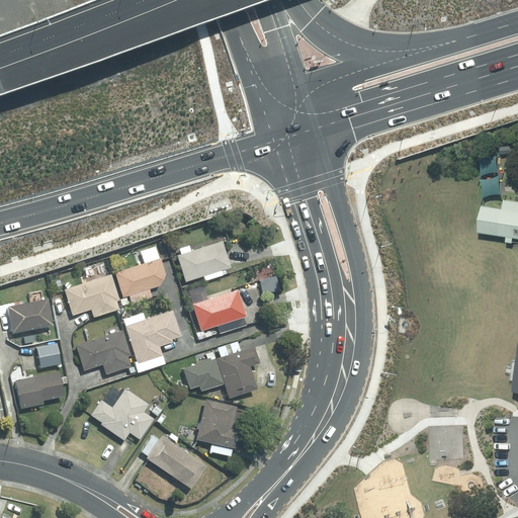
[(481,173),(480,179),(486,175),(493,174),(500,174),(498,167),(497,160),(498,154),(493,157),(488,158),(482,159),(478,159),(481,166),(481,173)]
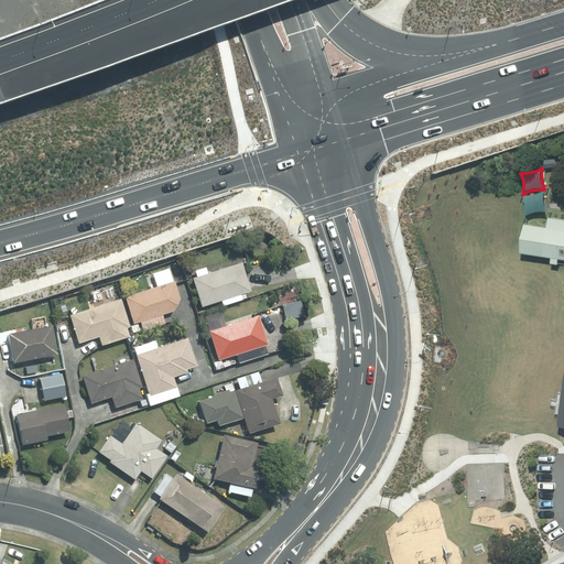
[(525,209),(524,218),(532,216),(540,214),(548,214),(545,205),(544,198),(545,191),(537,195),(529,196),(522,195),(524,202),(525,209)]
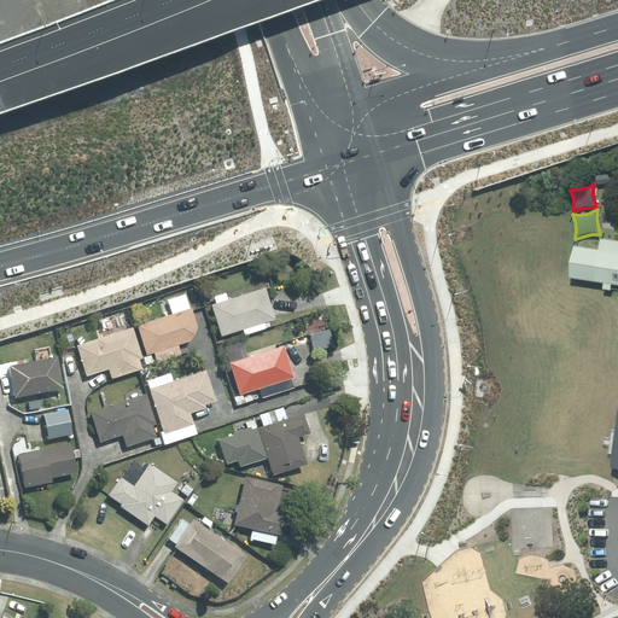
[(617,243),(601,240),(600,249),(573,245),(567,279),(605,285),(604,290),(611,291),(612,286),(617,286),(617,243)]
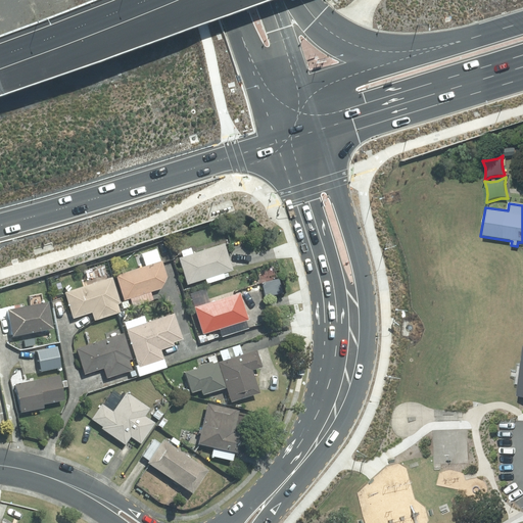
[(226,241),(194,251),(192,245),(178,249),(180,255),(188,284),(205,278),(207,283),(229,276),(228,272),(234,270),(226,241)]
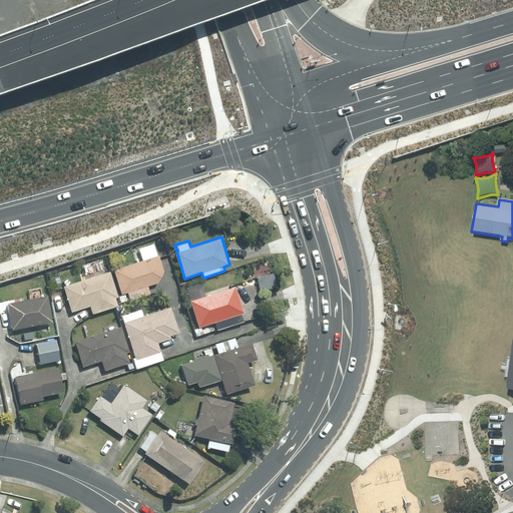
[(143,259),(114,269),(123,294),(128,292),(131,302),(151,295),(148,284),(167,278),(154,241),(138,246),(143,259)]
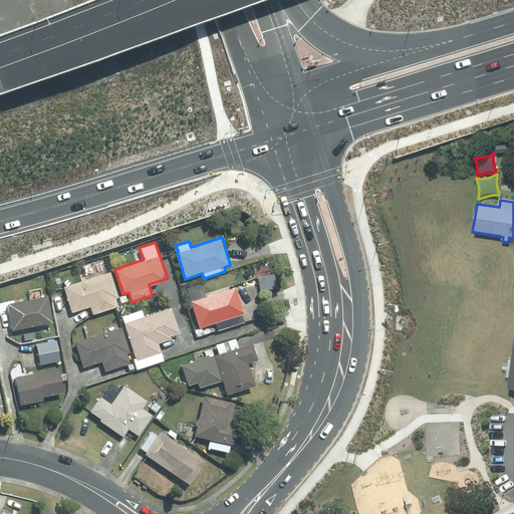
[(111,271),(64,285),(73,311),(91,306),(93,314),(119,306),(116,298),(119,297),(111,271)]
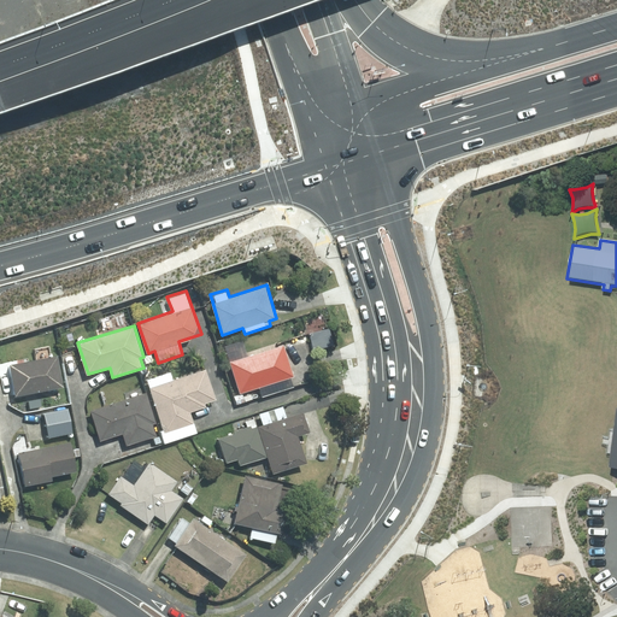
[(239,406),(264,398),(293,387),(291,377),(297,375),(286,344),(231,362),(239,383),(231,386),(239,406)]
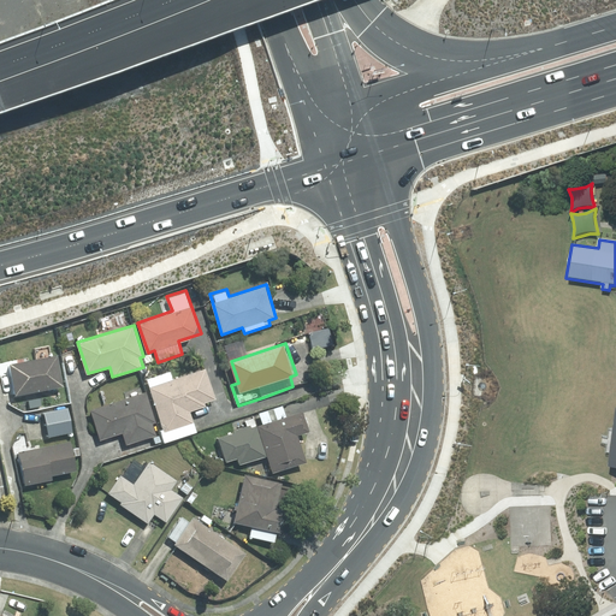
[(59,354),(11,362),(17,395),(65,385),(59,354)]
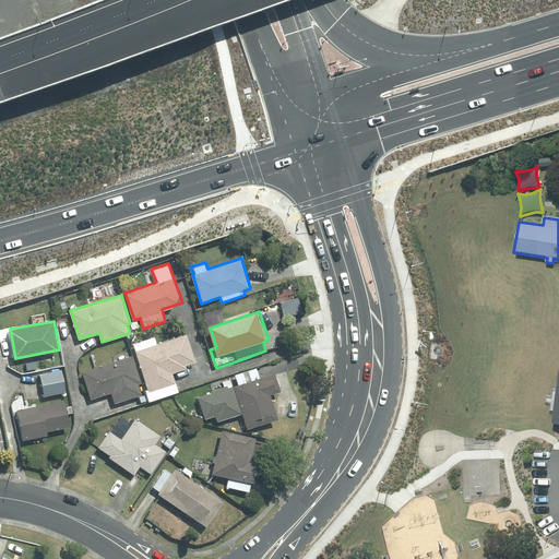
[(155,335),(132,343),(151,400),(179,391),(174,373),(188,369),(187,366),(198,363),(188,332),(157,342),(155,335)]
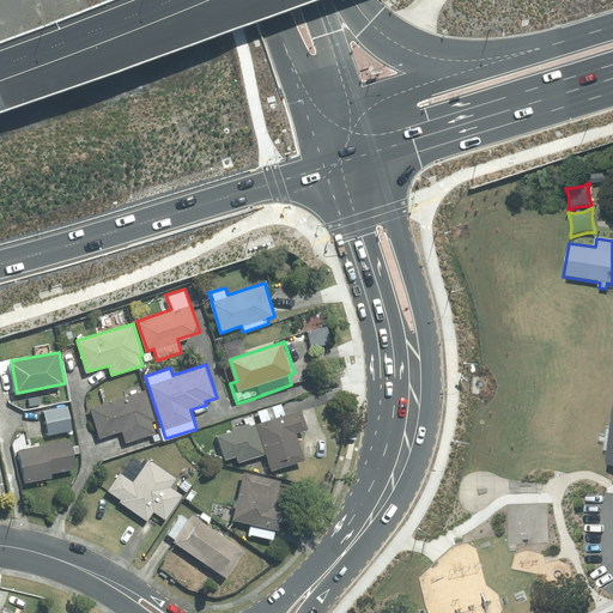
[(147,389),(91,407),(101,437),(122,430),(126,442),(157,432),(152,420),(157,419),(147,389)]
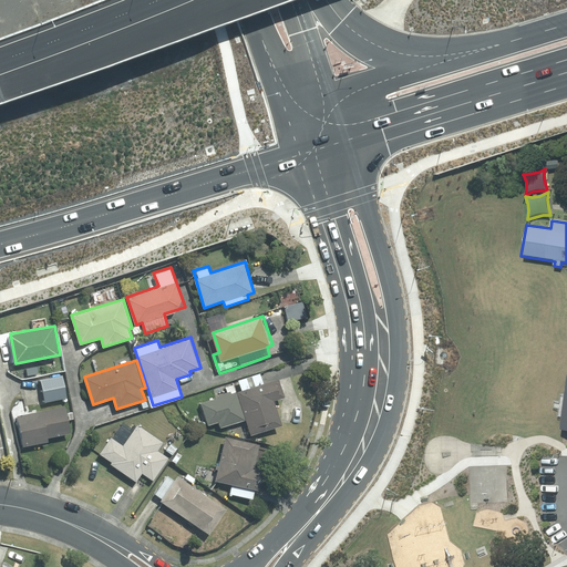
[(64,374),(41,379),(45,401),(68,398),(64,374)]
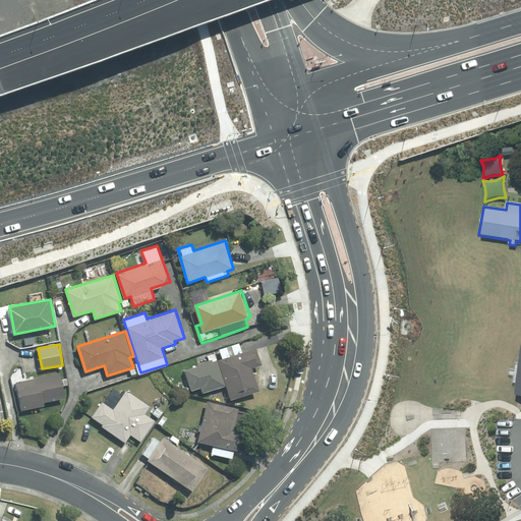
[(218,359),(227,386),(231,399),(258,390),(251,367),(262,364),(256,347),(218,359)]
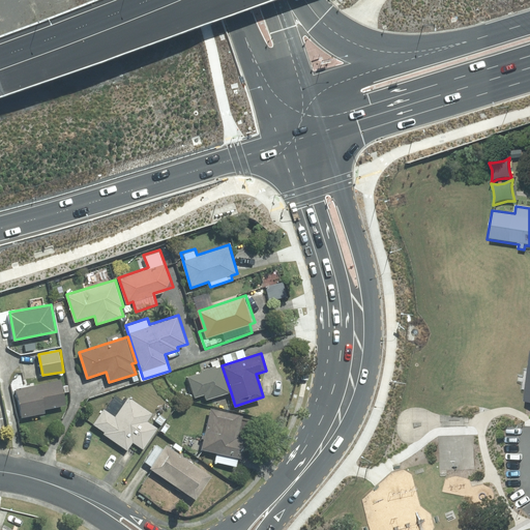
[(231,392),(222,365),(217,366),(216,364),(200,370),(200,372),(188,376),(195,396),(204,394),(206,400),(231,392)]
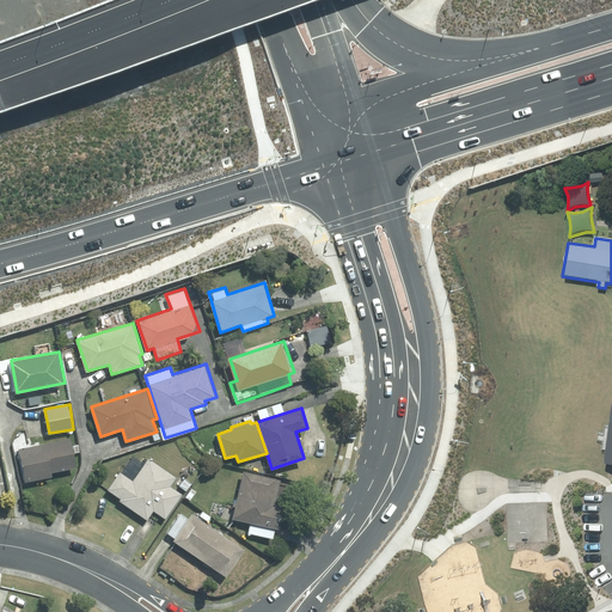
[(72,438),(19,447),(25,481),(53,476),(53,471),(78,466),(72,438)]
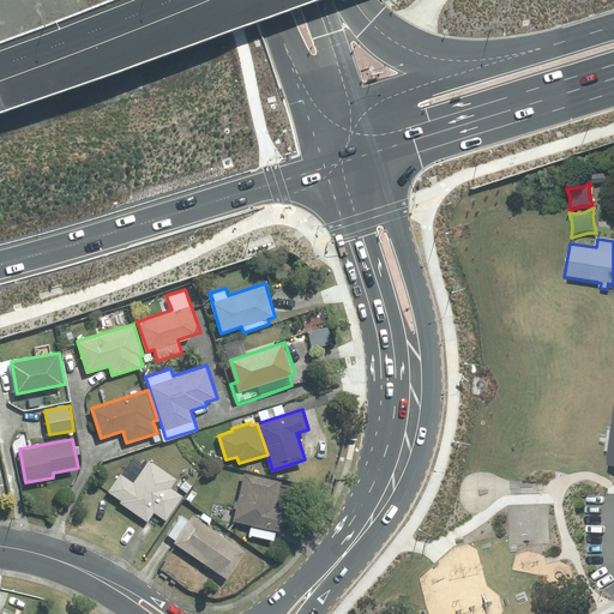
[(120,473),(108,491),(121,500),(120,501),(149,521),(155,512),(167,519),(184,495),(172,487),(178,477),(150,459),(134,482),(120,473)]
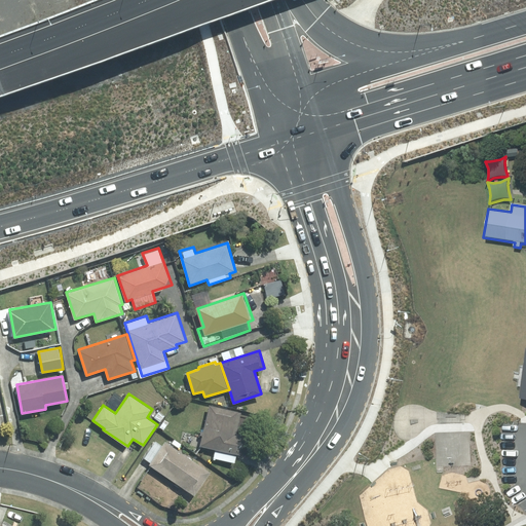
[(200,445),(216,449),(214,460),(234,464),(237,453),(238,454),(243,434),(237,431),(242,411),(210,404),(200,445)]
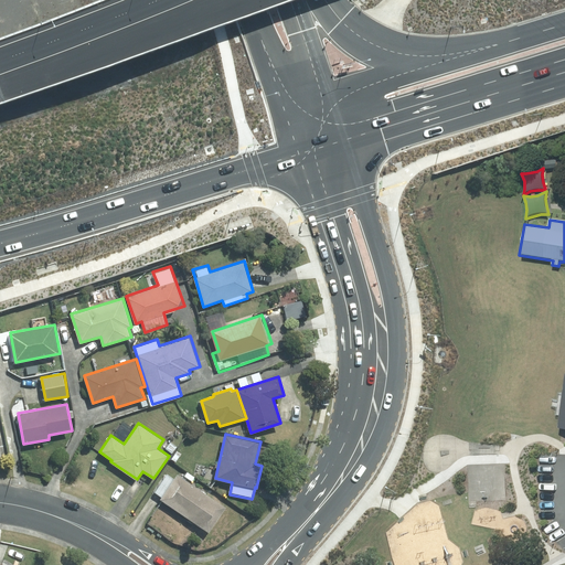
[(187,471),(184,476),(179,472),(176,477),(168,472),(153,493),(211,530),(228,503),(191,480),(194,476),(187,471)]
